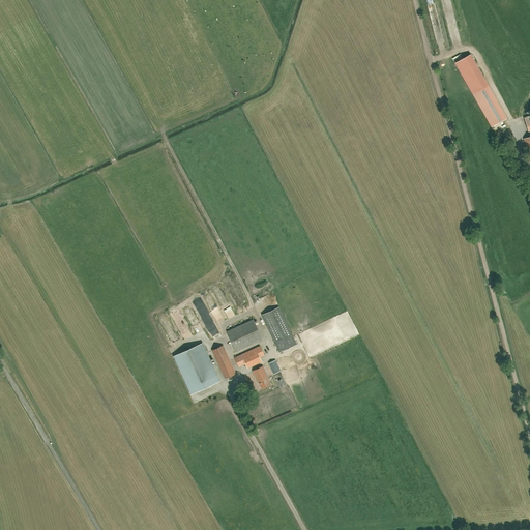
[(489,85),(472,94),(492,127),(507,118),(489,85)]
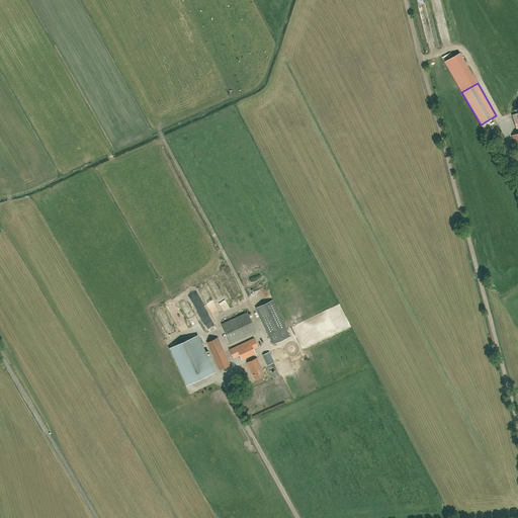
[(228,278),(222,281),(226,289),(232,287),(228,278)]
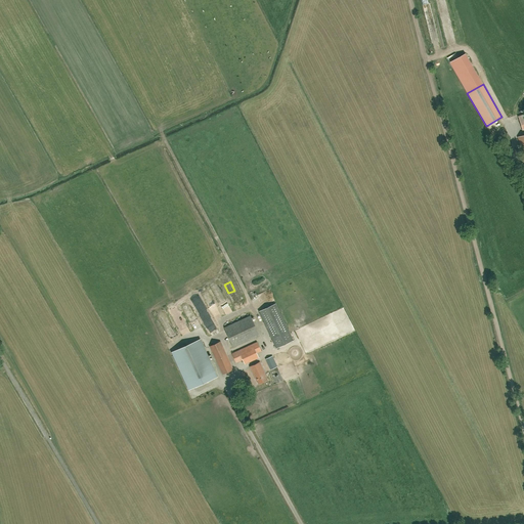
[(229,294),(235,308),(242,306),(235,291),(229,294)]
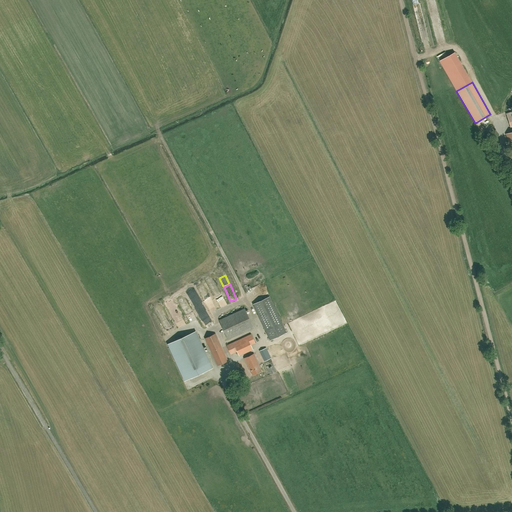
[(264,284),(256,287),(259,292),(266,288),(264,284)]
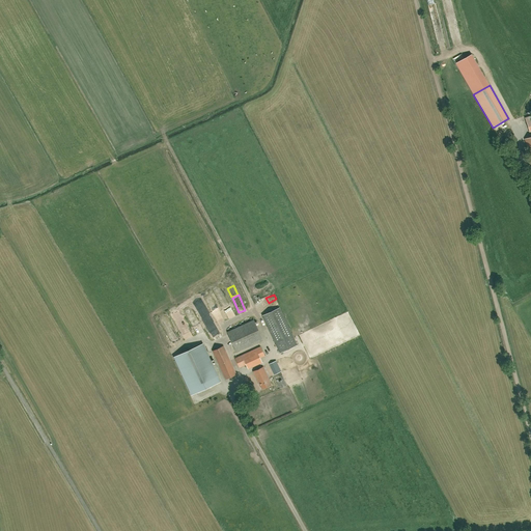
[(254,299),(256,305),(262,302),(260,296),(254,299)]
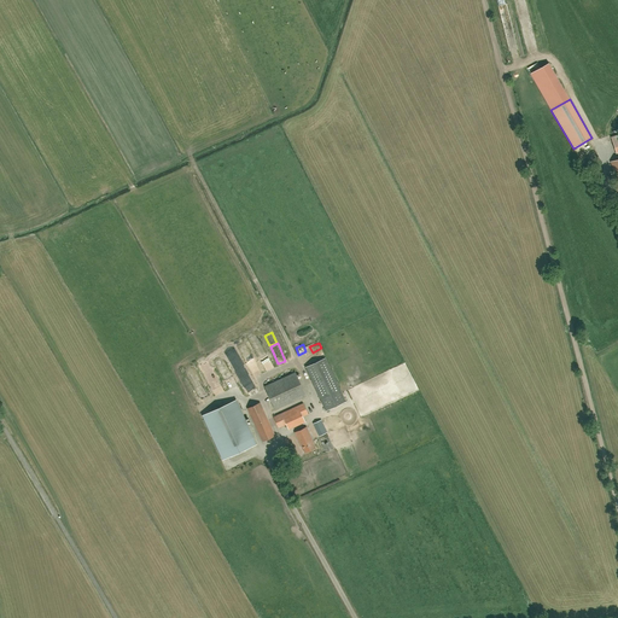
[(243,353),(252,375),(263,371),(257,356),(254,359),(249,348),(244,349),(245,351),(243,353)]
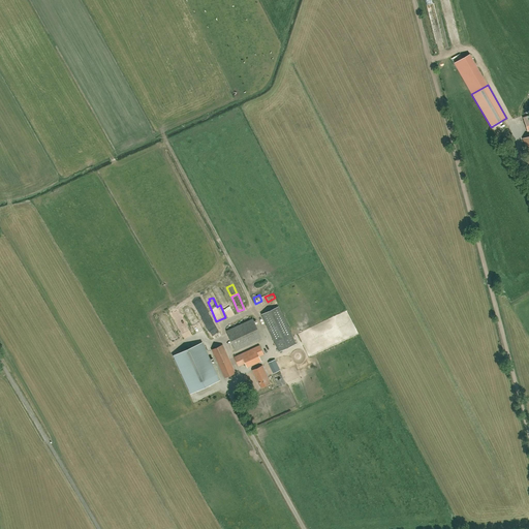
[(229,302),(223,305),(228,318),(235,315),(229,302)]
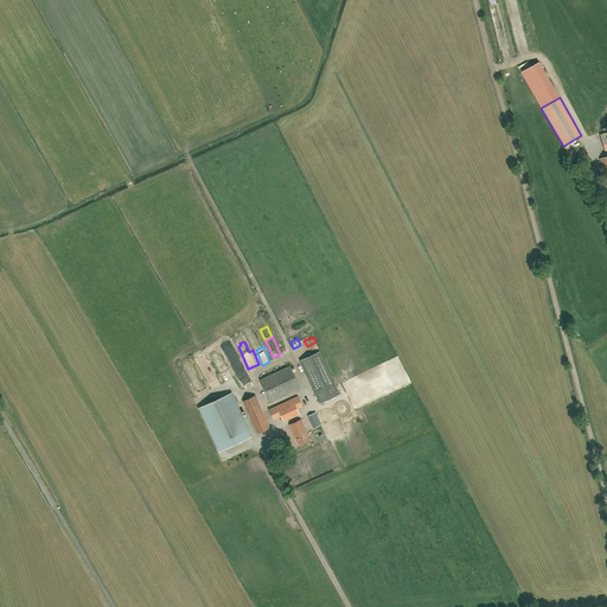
[(320,404),(339,395),(320,352),(300,360),(320,404)]
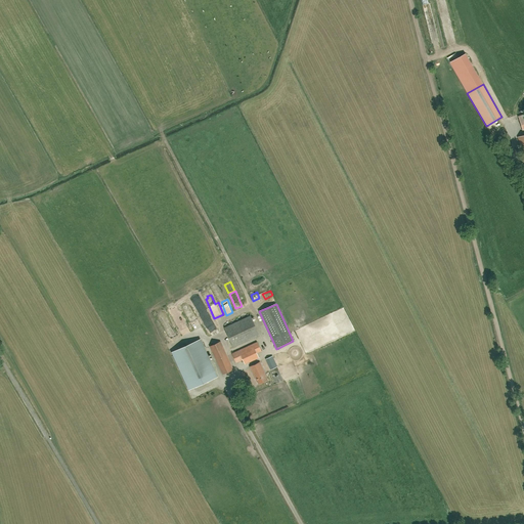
[(185,310),(189,317),(194,314),(189,307),(185,310)]
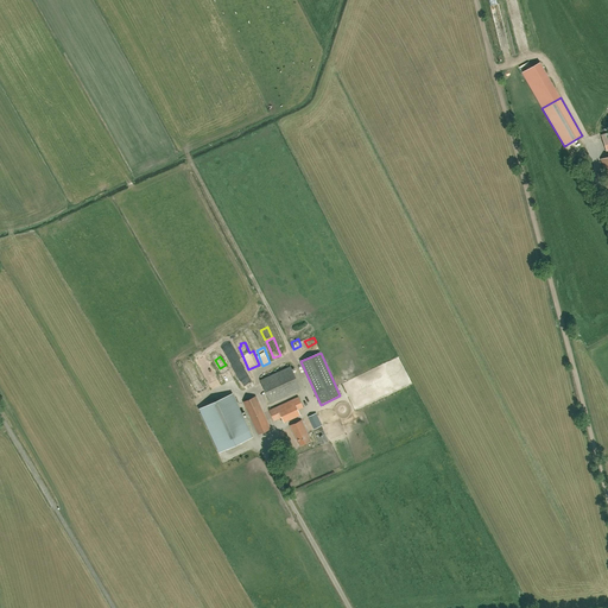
[(208,358),(201,360),(209,384),(217,381),(208,358)]
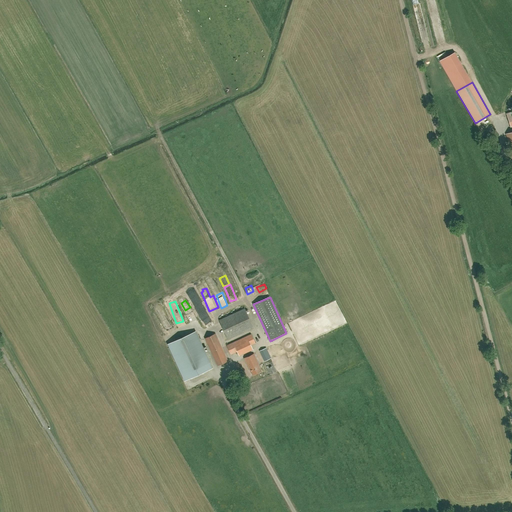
[(311,341),(339,327),(329,305),(316,312),(317,314),(310,317),(315,326),(307,330),(311,341)]
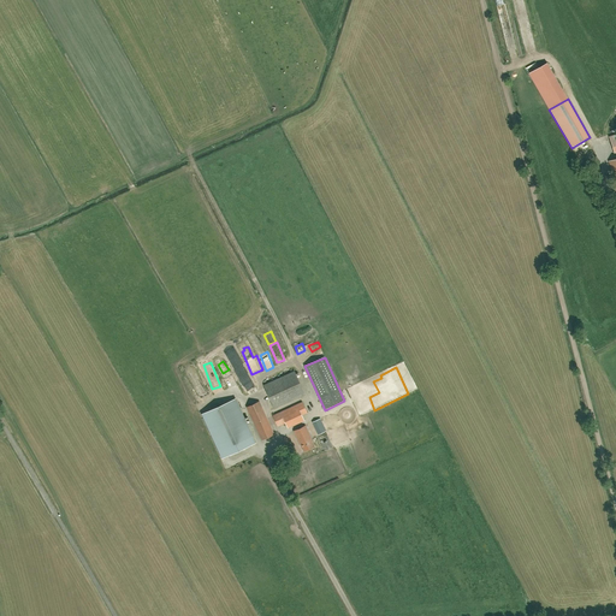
[(274,408),(304,395),(295,372),(264,385),(274,408)]
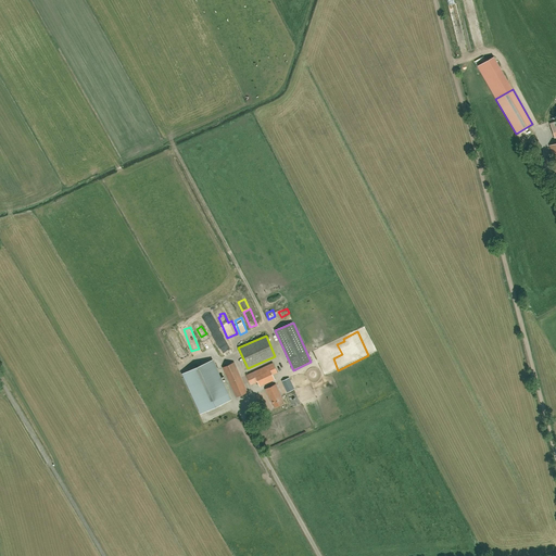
[(201,414),(230,400),(212,361),(182,374),(201,414)]
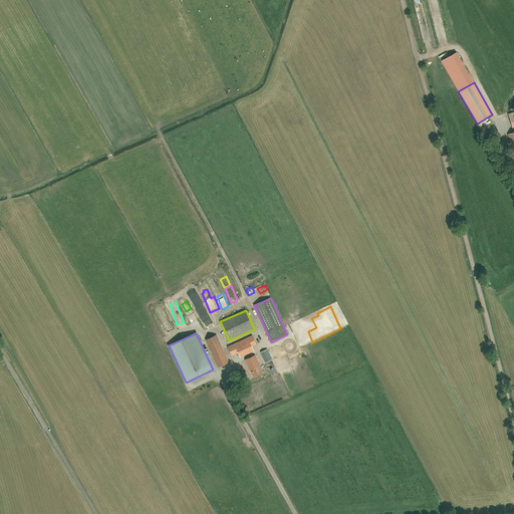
[(229,362),(216,335),(206,340),(218,367),(229,362)]
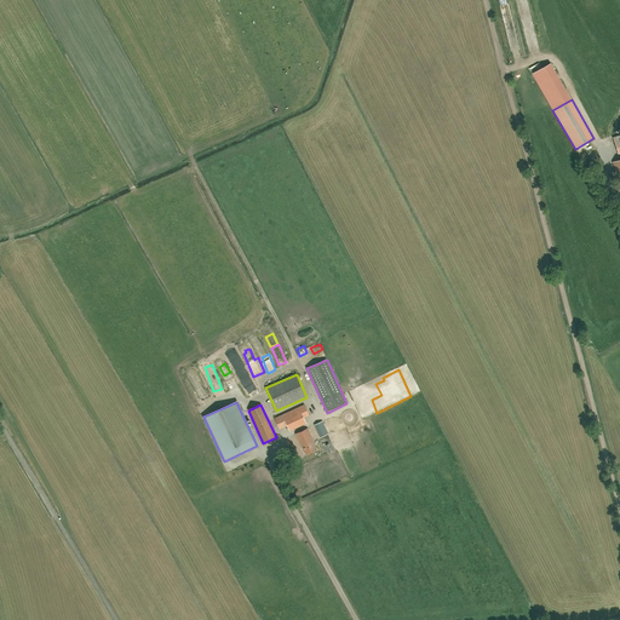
[(275,418),(280,430),(287,426),(290,431),(306,423),(304,418),(309,415),(304,405),(275,418)]
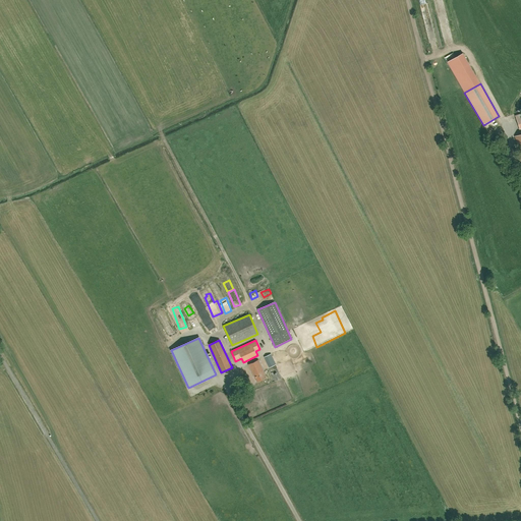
[(275,365),(271,354),(265,357),(269,367),(275,365)]
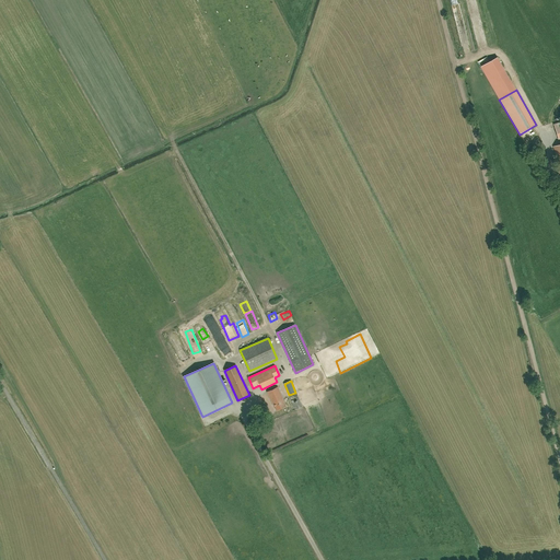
[(277,410),(286,406),(282,399),(283,398),(278,387),(267,392),(272,404),(273,403),(277,410)]
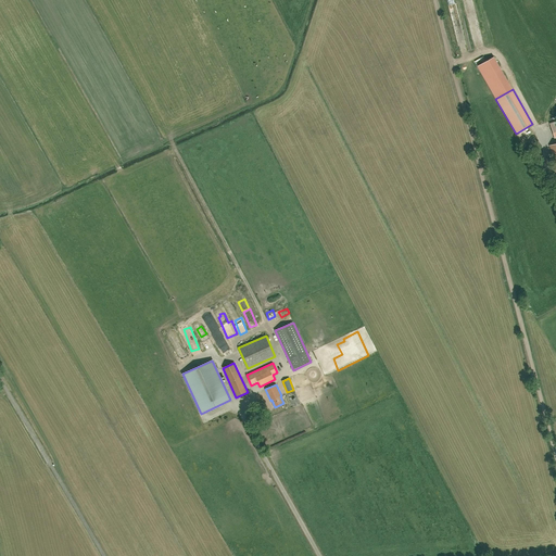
[(293,390),(287,392),(293,406),(300,404),(293,390)]
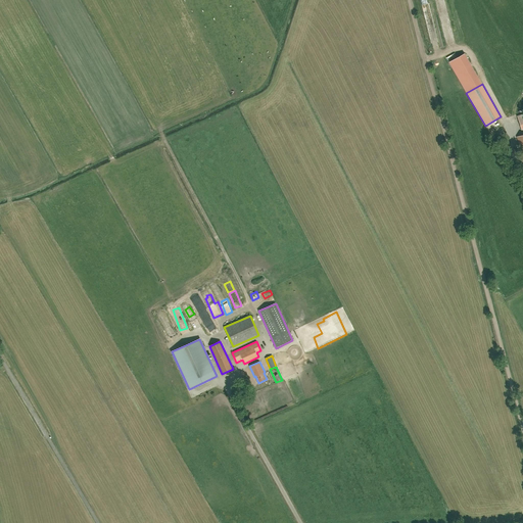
[(291,396),(285,399),(287,405),(294,402),(291,396)]
